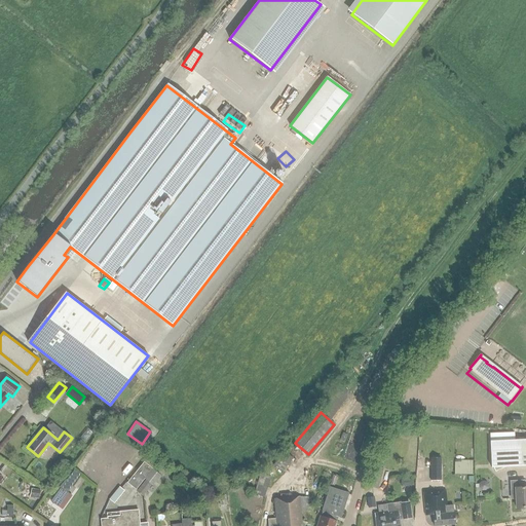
[(490,434),(491,467),(525,465),(525,440),(515,441),(514,433),(490,434)]
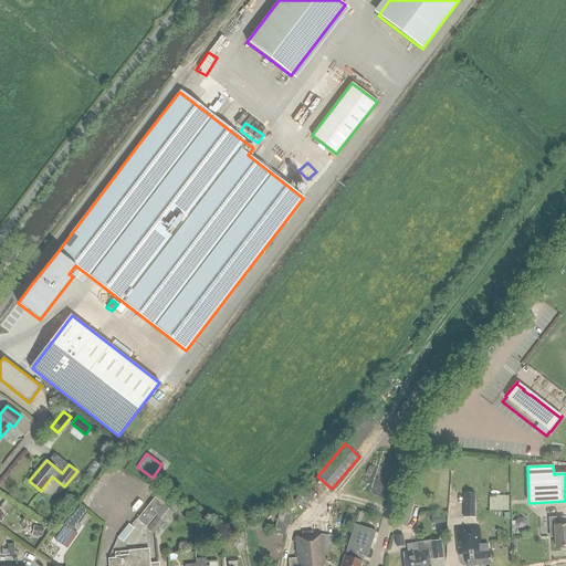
[(155,515),(164,504),(167,500),(158,492),(137,519),(147,526),(155,515)]
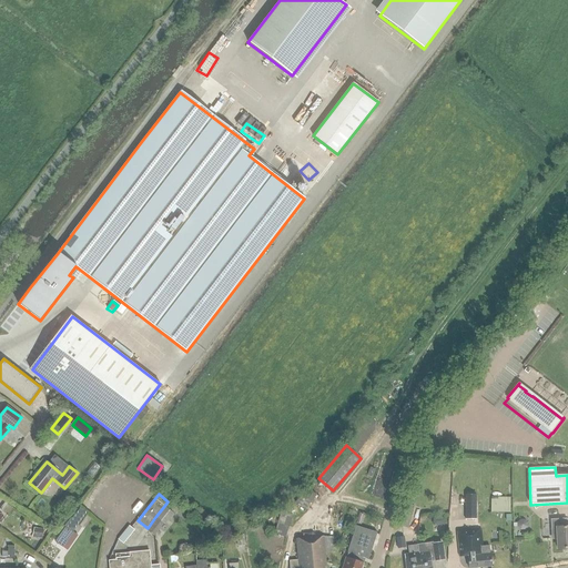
[(476,519),(476,495),(465,495),(465,519),(476,519)]
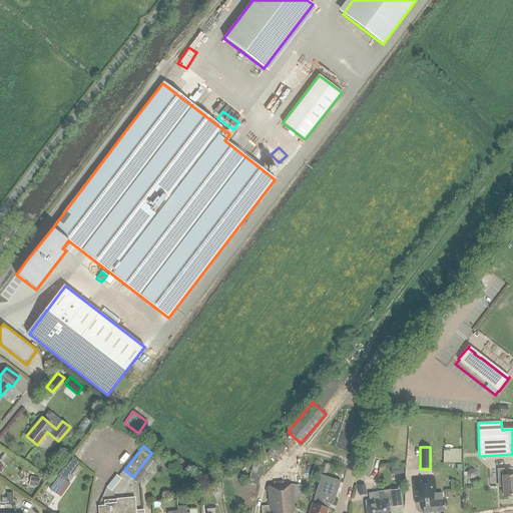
[(444,463),(461,464),(462,449),(444,449),(444,463)]
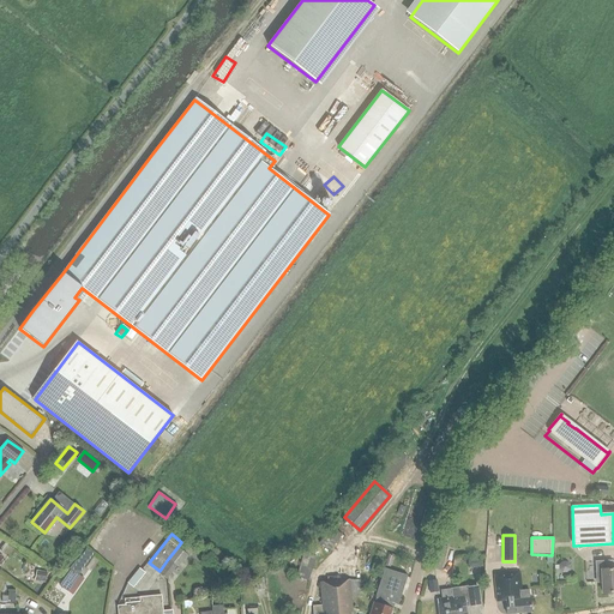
[(435,555),(434,555),(431,569),(441,571),(447,547),(439,545),(435,555)]
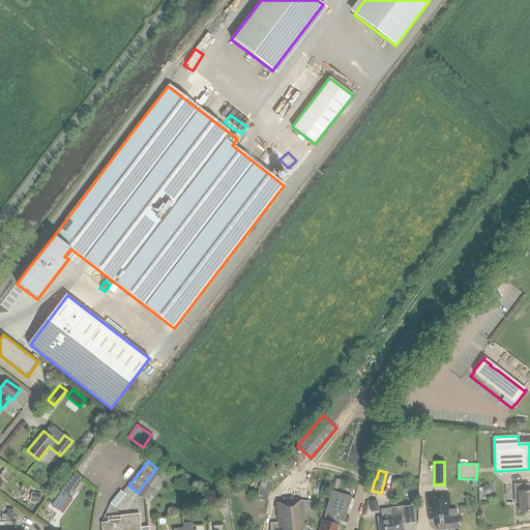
[(75,473),(66,483),(74,489),(82,478),(75,473)]
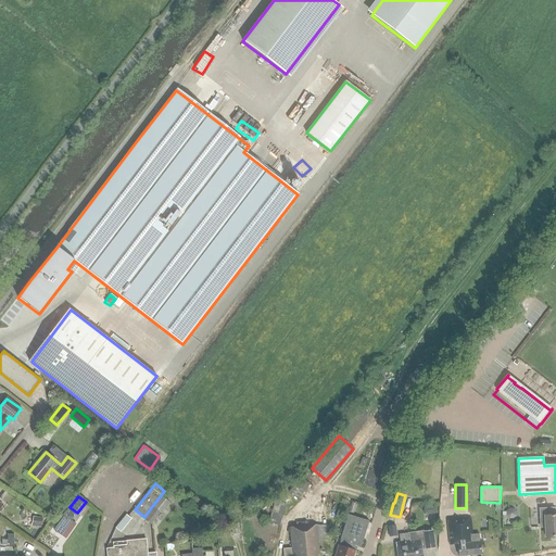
[(267,521),(279,526),(286,505),(274,501),(267,521)]
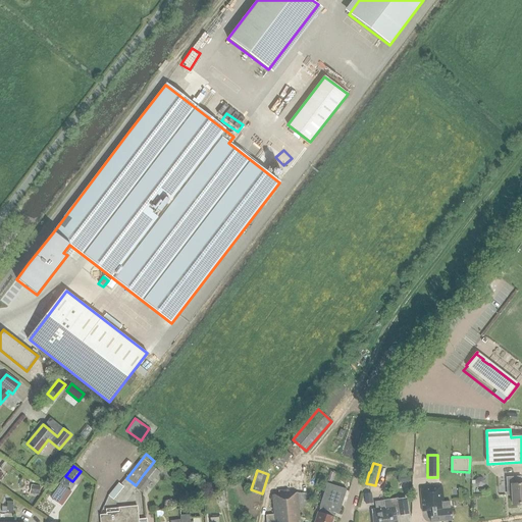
[(315,485),(322,487),(325,477),(319,475),(315,485)]
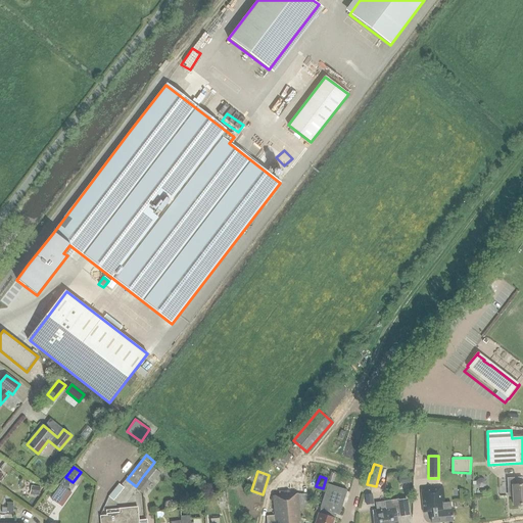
[(513,493),(513,506),(522,505),(522,485),(521,478),(507,478),(508,493),(513,493)]
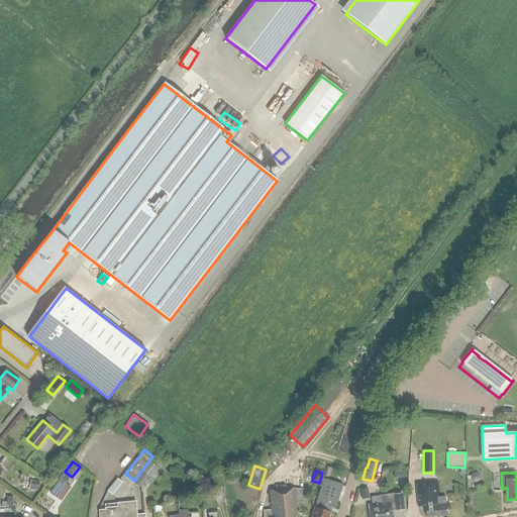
[(122,483),(118,479),(108,492),(112,495),(122,483)]
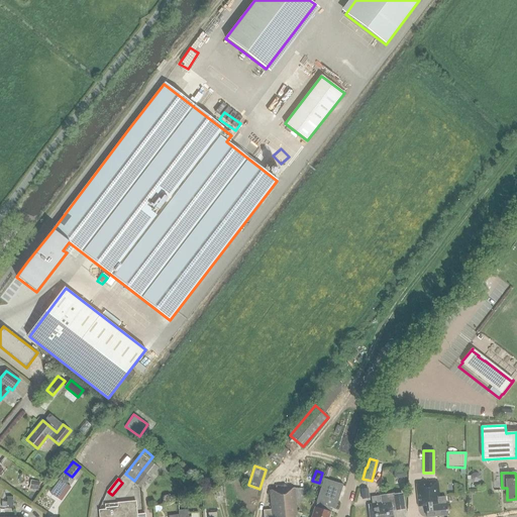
[(311,516),(328,516),(330,512),(331,513),(332,508),(335,509),(342,485),(323,479),(316,503),(317,503),(315,508),(314,507),(311,516)]
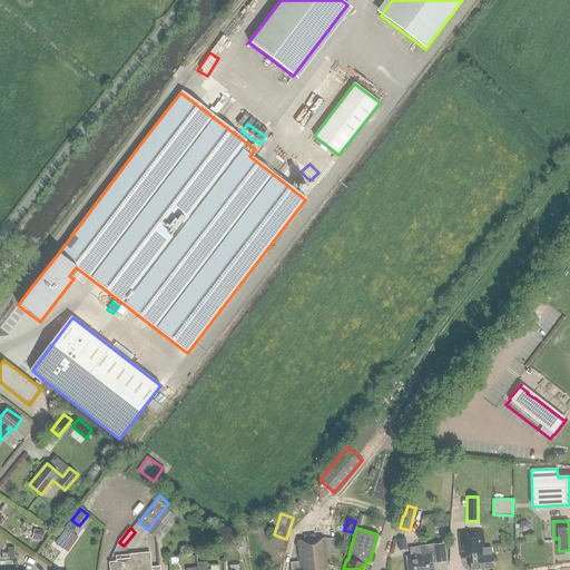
[(59,539),(71,548),(78,538),(66,529),(59,539)]
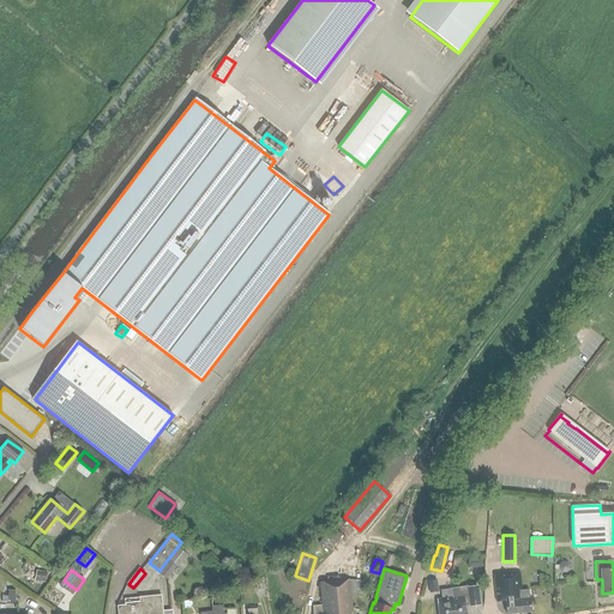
[(513,613),(531,613),(529,590),(522,591),(519,572),(494,576),(498,602),(506,602),(506,613),(513,613)]
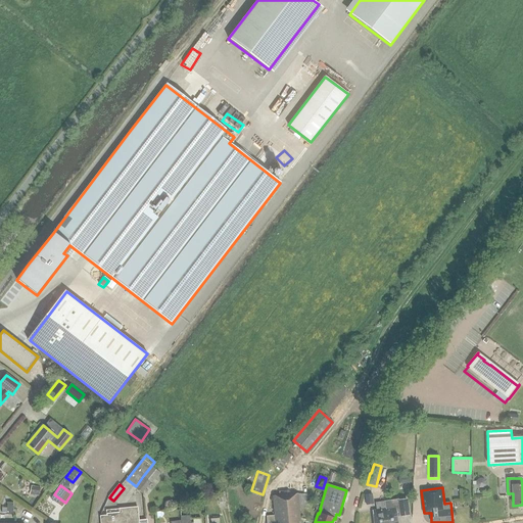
[(299,522),(297,494),(273,496),(275,517),(267,517),(267,522),(299,522)]
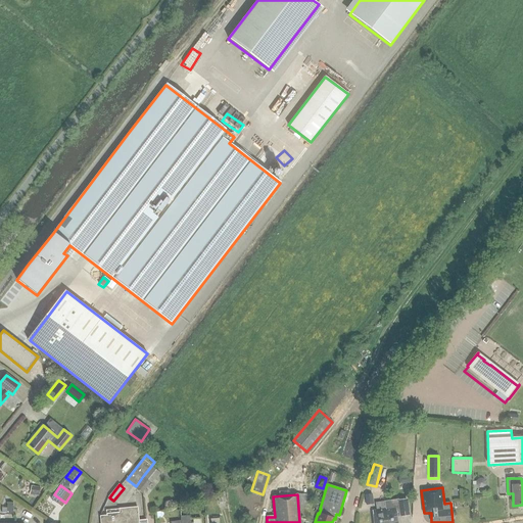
[(388,508),(388,513),(386,513),(386,522),(397,522),(396,516),(400,515),(400,516),(409,515),(407,498),(399,500),(398,500),(385,502),(385,503),(385,509),(388,508)]
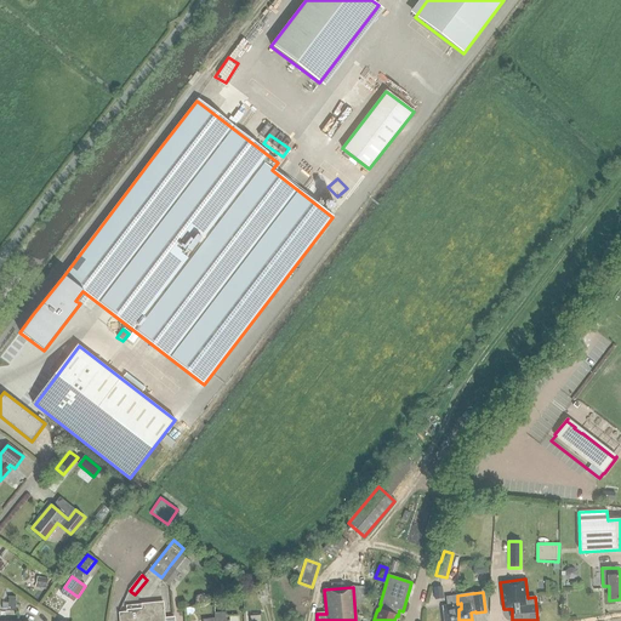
[(457,597),(456,597),(446,598),(448,605),(442,607),(444,620),(459,620),(459,609),(461,609),(461,603),(457,604),(457,597)]
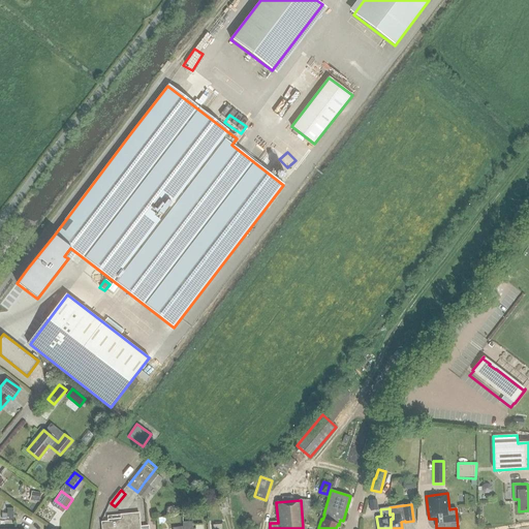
[(139,528),(139,527),(138,512),(106,516),(103,516),(101,523),(101,528),(139,528)]
